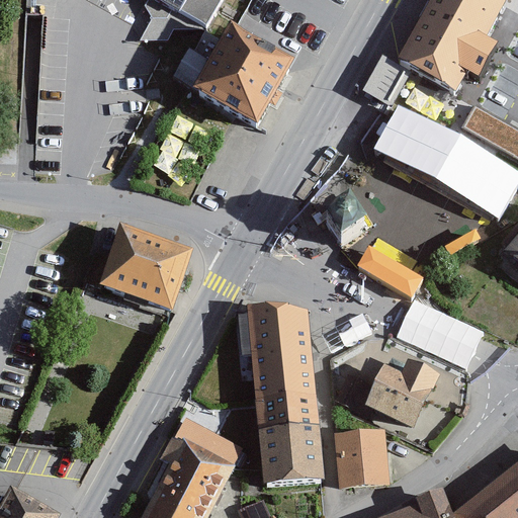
[(137,0),(201,36),(222,0),(137,0)]
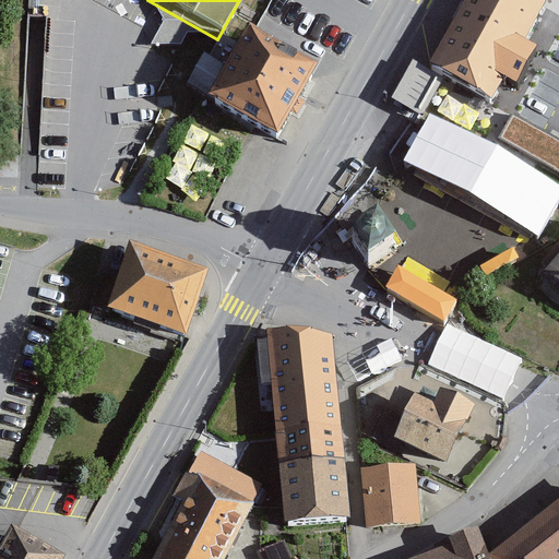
[(540,6),(530,0),(460,0),(424,79),(492,109),(540,6)]
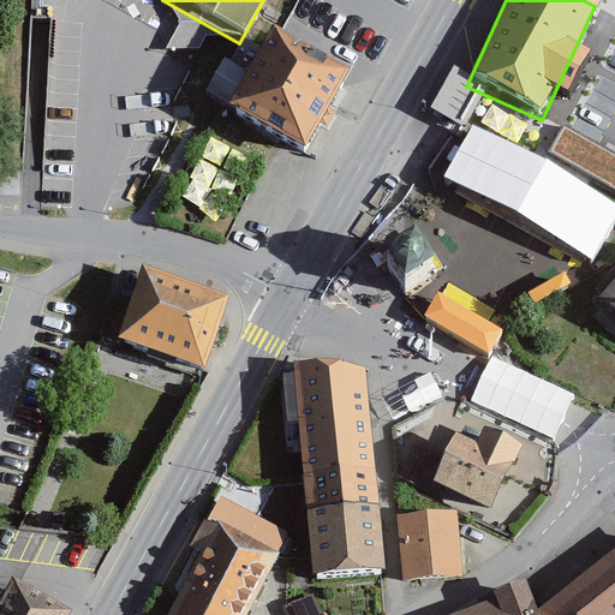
[(308,154),(351,77),(275,34),(231,109),(308,154)]
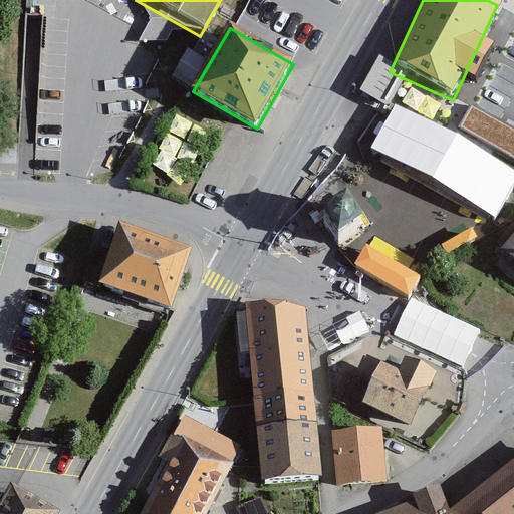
[(513,125),(473,104),(461,127),(513,155),(513,125)]
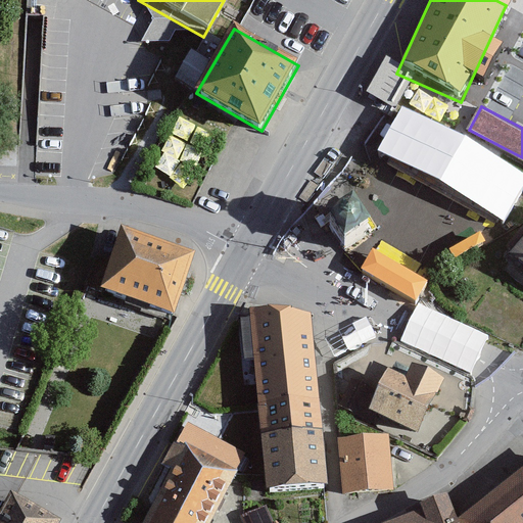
[(308,231),(332,257),(368,225),(344,198),(308,231)]
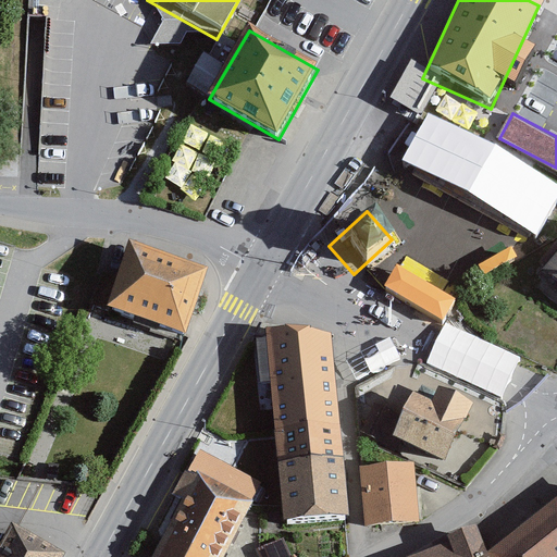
[(187,331),(209,265),(131,239),(108,305),(187,331)]
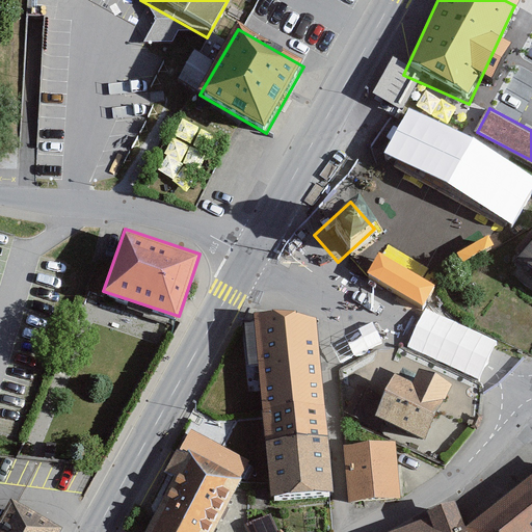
[(531,236),(506,267),(531,290),(531,236)]
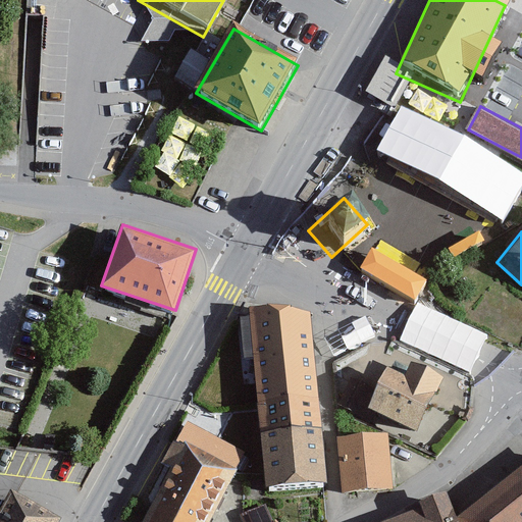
[(290,305),(250,308),(260,430),(320,425),(310,312),(290,305)]
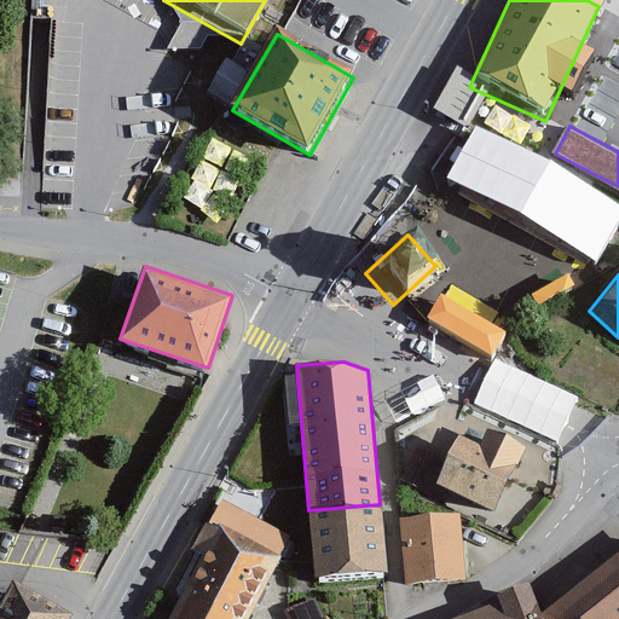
[(497,513),(530,446),(490,427),(480,446),(460,437),(437,484),(497,513)]
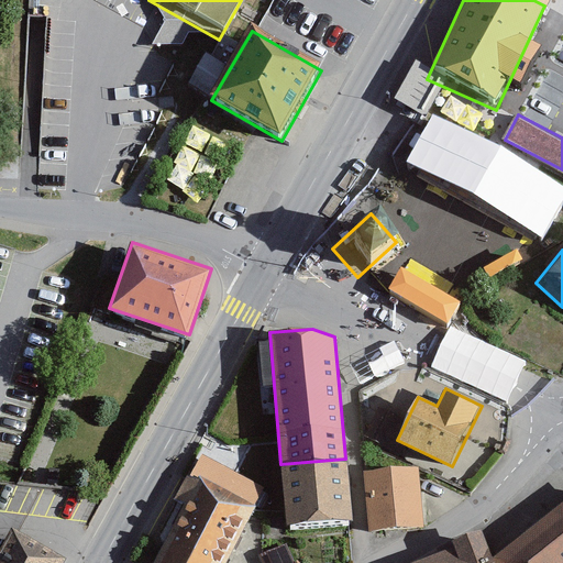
[(351,520),(345,459),(280,464),(286,526),(351,520)]
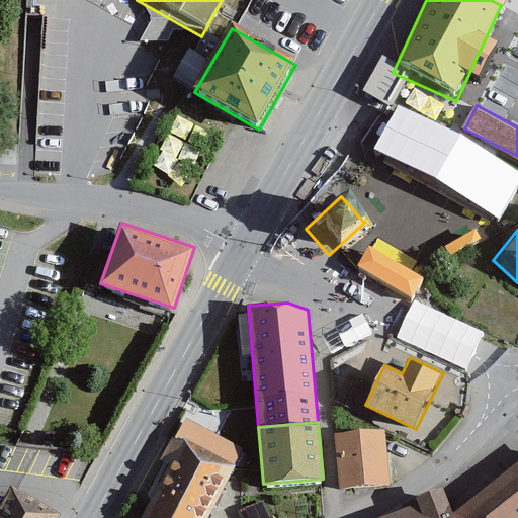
[(391,483),(387,429),(337,432),(341,486),(391,483)]
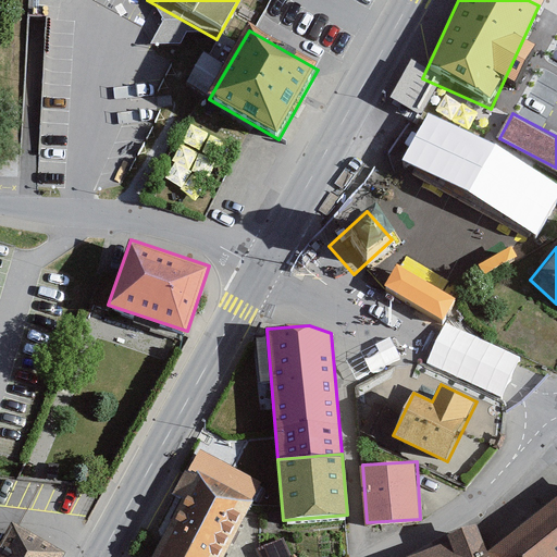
[(221,556),(250,505),(190,473),(145,556),(221,556)]
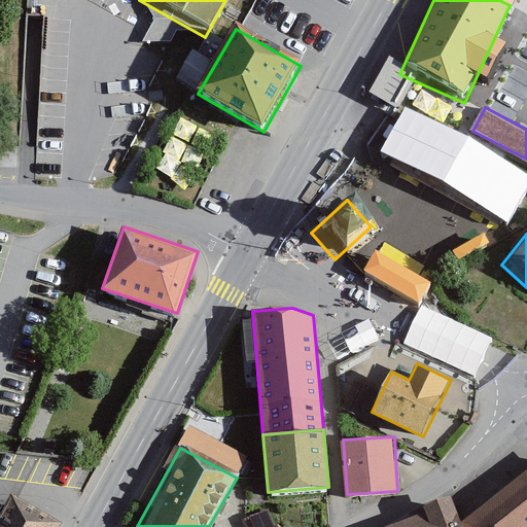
[(526,526),(526,476),(457,526),(526,526)]
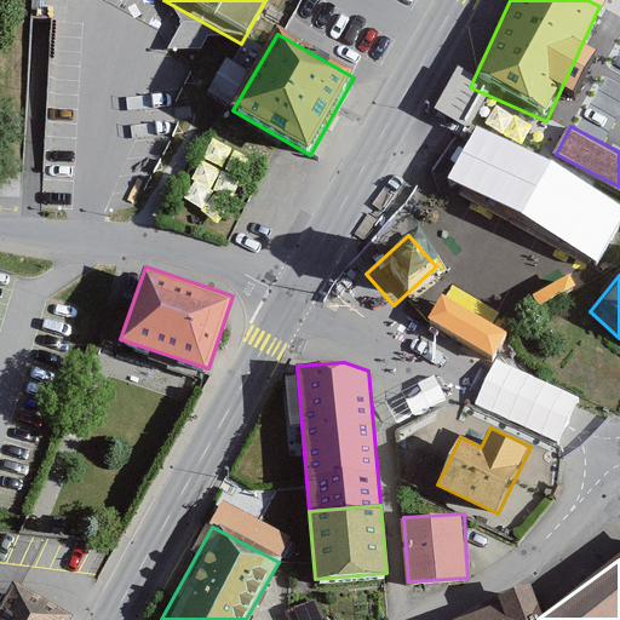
[(0,619),(57,619),(12,590),(0,609),(0,619)]
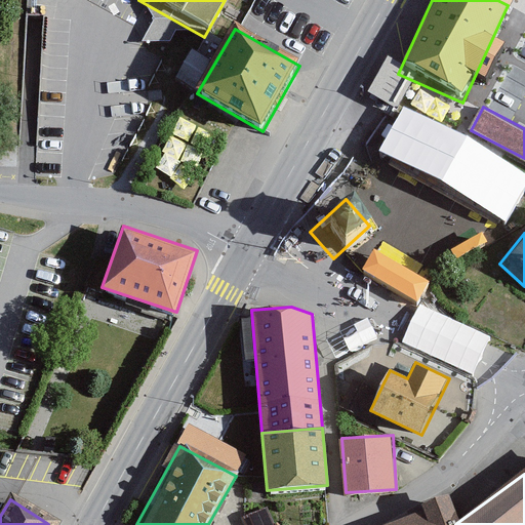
[(449,524),(443,505),(377,524),(449,524)]
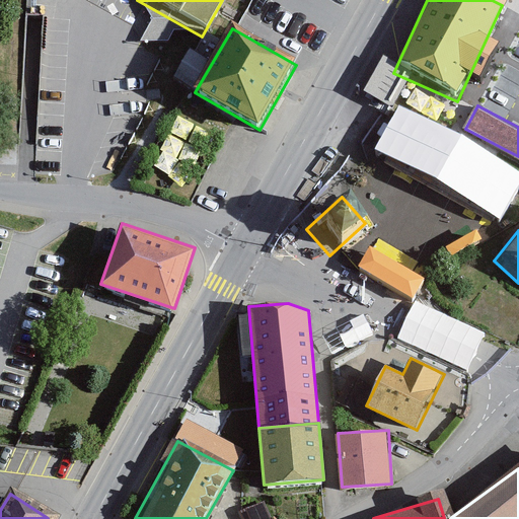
[(240,513),(243,518),(272,518),(261,501),(240,513)]
